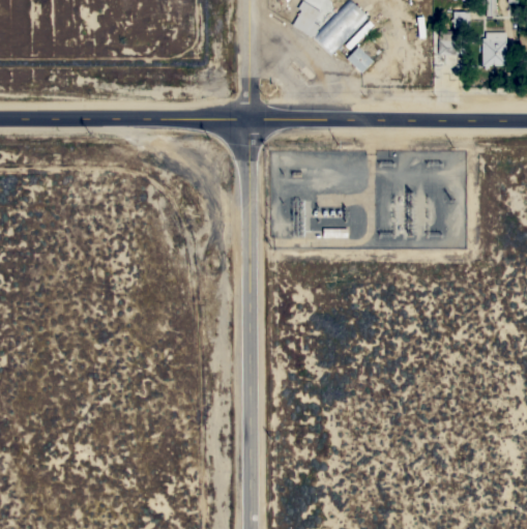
[(497,0),(497,17),(487,17),(487,0),(497,0)]
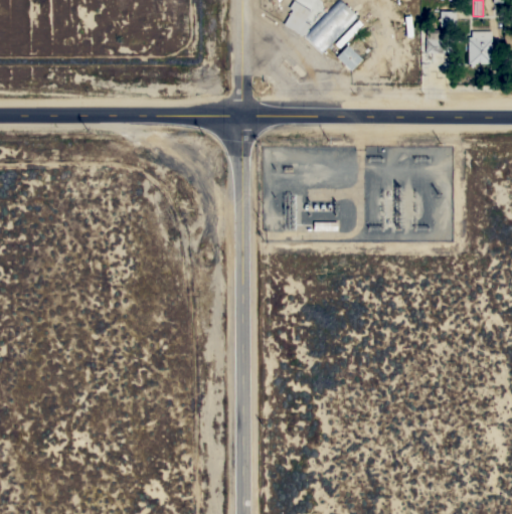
[(294,11),(291,9),(295,1),(312,11),(306,22),(312,25),(309,30),(310,30),(307,35),(306,35),(305,36),(285,25),(294,11)]
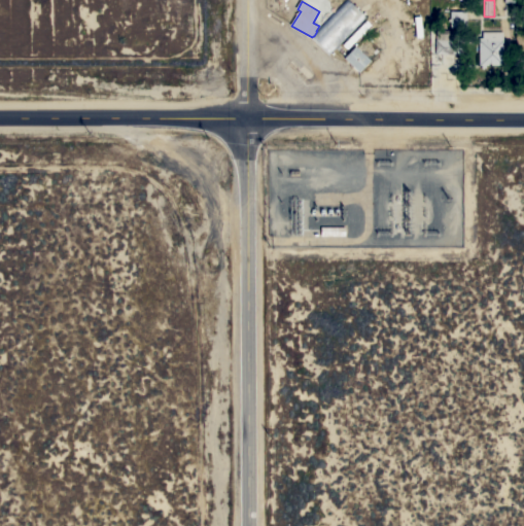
[(311,38),(313,36),(314,37),(314,36),(349,1),(368,19),(329,57),(311,38)]
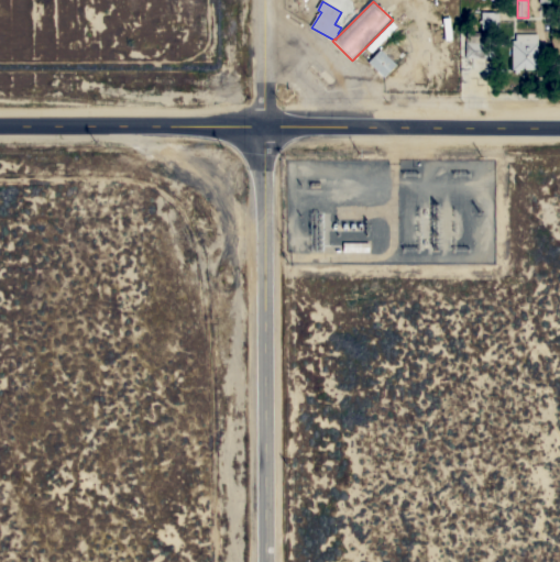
[(483,13),(501,13),(501,30),(483,30),(483,13)]
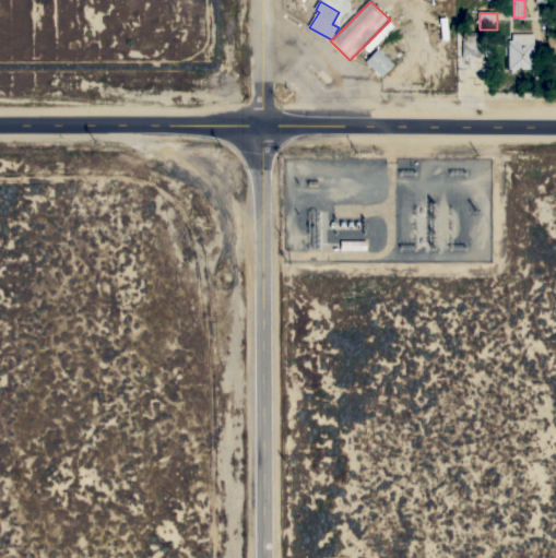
[(463,58),(464,33),(491,33),(491,44),(493,44),(493,59),(463,58)]
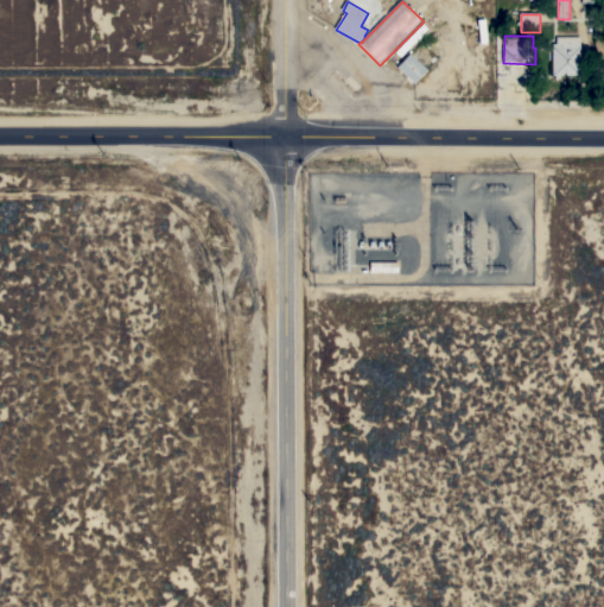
[(582,76),(561,76),(561,80),(557,80),(557,76),(554,76),(553,44),(558,44),(558,38),(582,38),(582,76)]
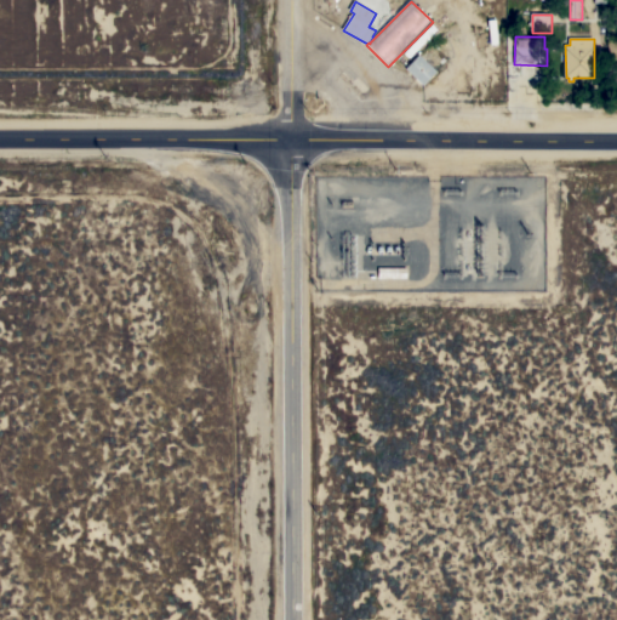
[(438,72),(424,86),(407,69),(421,55),(438,72)]
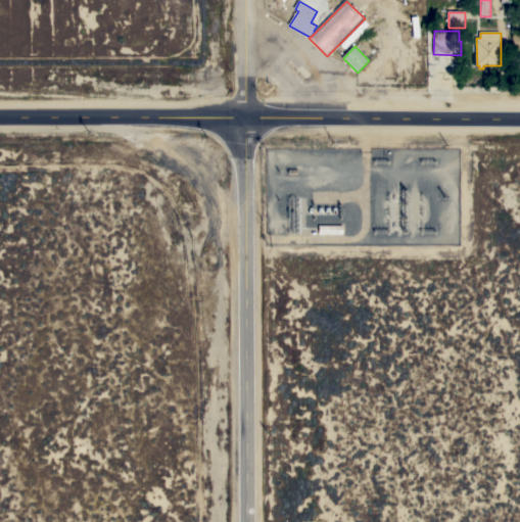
[(344,226),(344,235),(320,235),(320,226),(344,226)]
